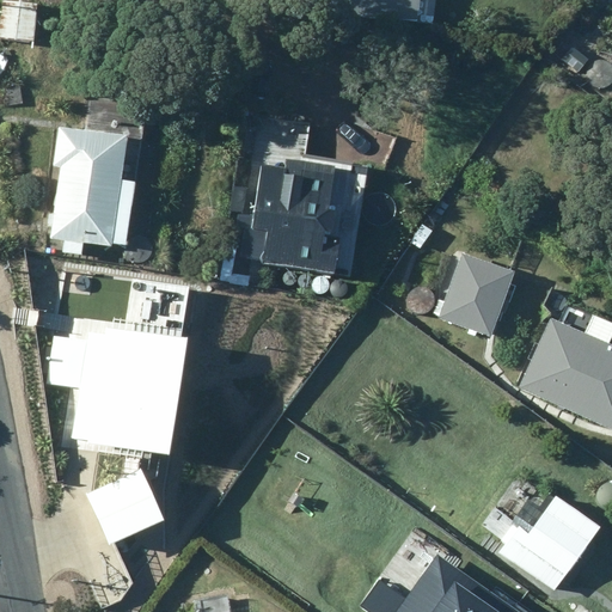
[(0,38),(35,42),(37,1),(12,0),(1,0),(0,18),(0,38)]
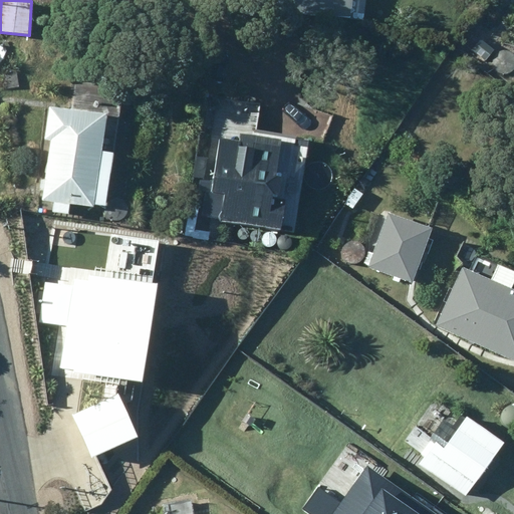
[(278,0),(277,14),(333,22),(334,16),(347,18),(349,0),(278,0)]
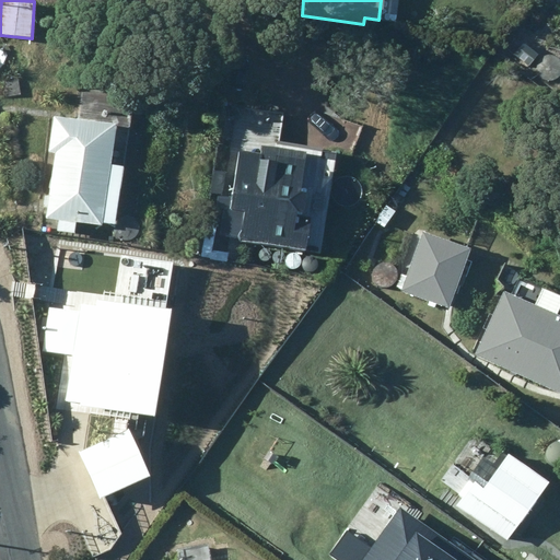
[(541,55),(527,44),(516,56),(531,68),(541,55)]
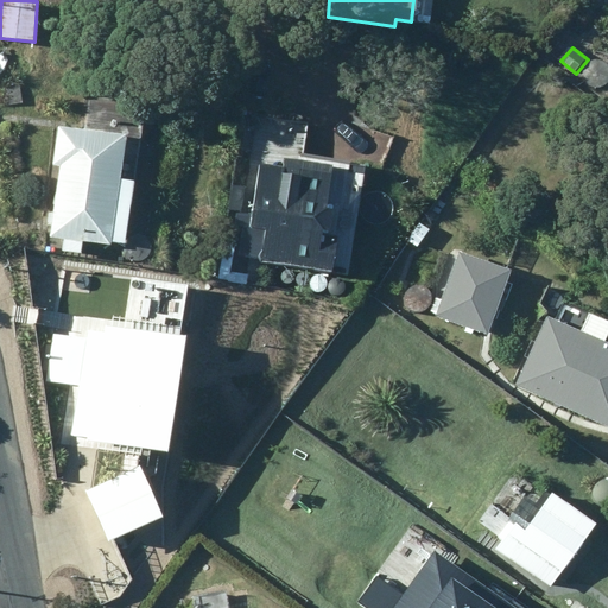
[(121,181),(127,137),(56,128),(51,166),(59,166),(50,239),(64,240),(62,252),(81,254),(82,242),(112,246),(112,242),(127,244),(134,183),(121,181)]
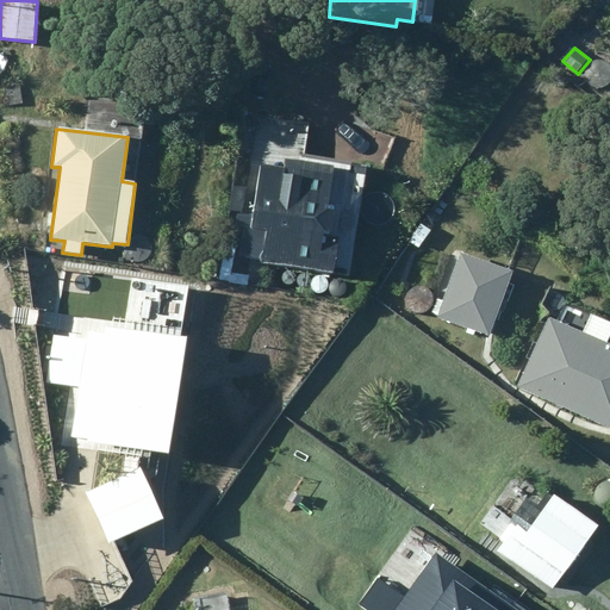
[(263,265),(335,274),(337,257),(322,255),(324,232),(331,234),(335,215),(328,213),(335,168),(286,161),(285,168),(262,166),(253,229),(268,231),(263,265)]
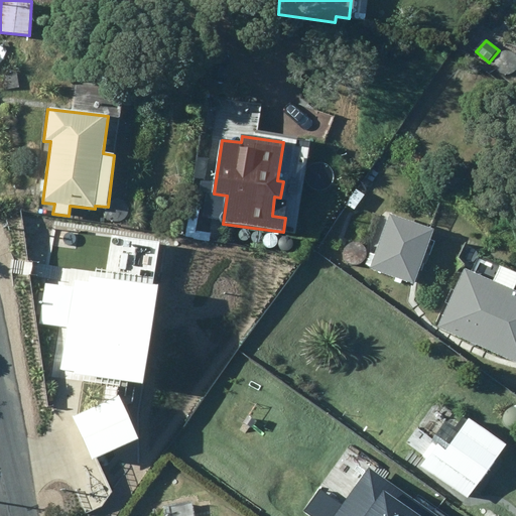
[(415,285),(434,230),(390,215),(371,270),(415,285)]
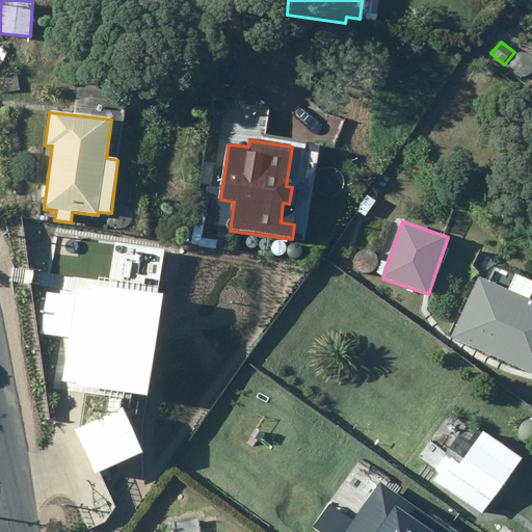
[(452,338),(531,374),(531,301),(480,277),(452,338)]
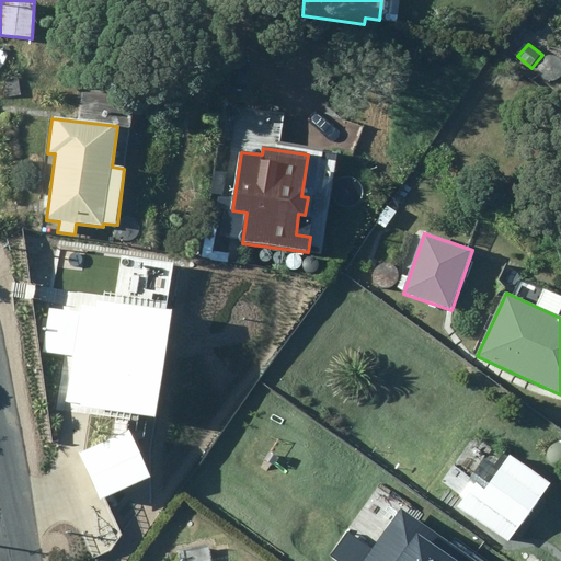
[(63,402),(156,414),(169,312),(76,300),(75,311),(48,308),(43,352),(68,355),(63,402)]
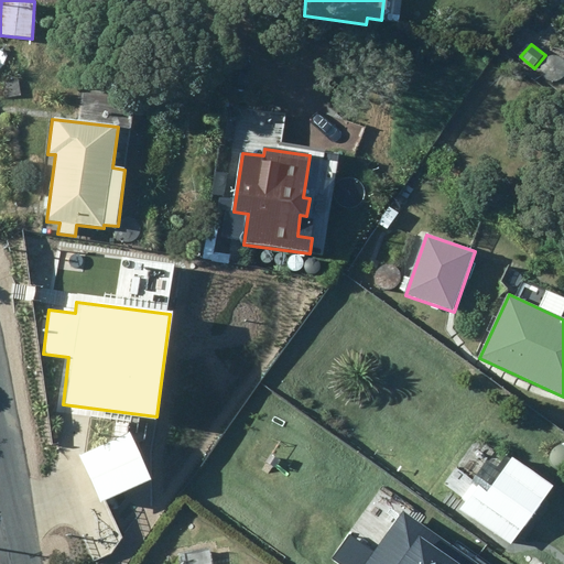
[(132,434),(82,457),(102,503),(153,479),(132,434)]
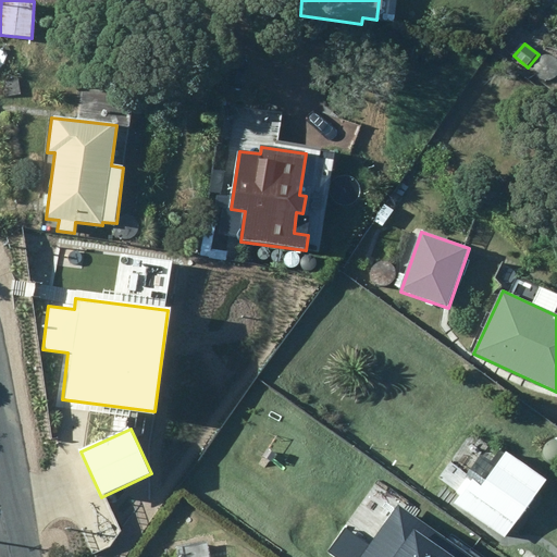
[(547,482),(507,453),(482,487),(472,480),(456,503),(506,539),(547,482)]
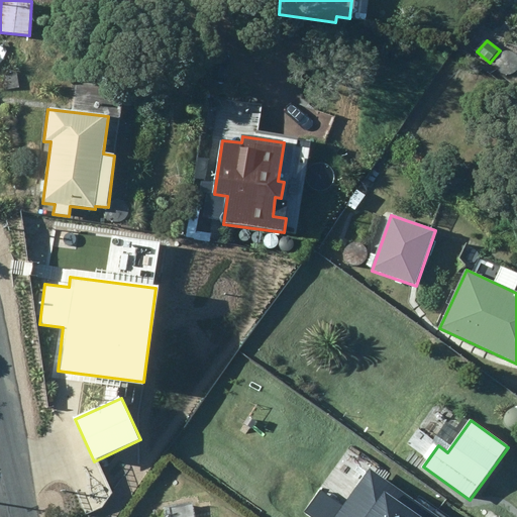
[(308,516),(432,516),(371,473),(348,505),(323,487),(304,514),(308,516)]
